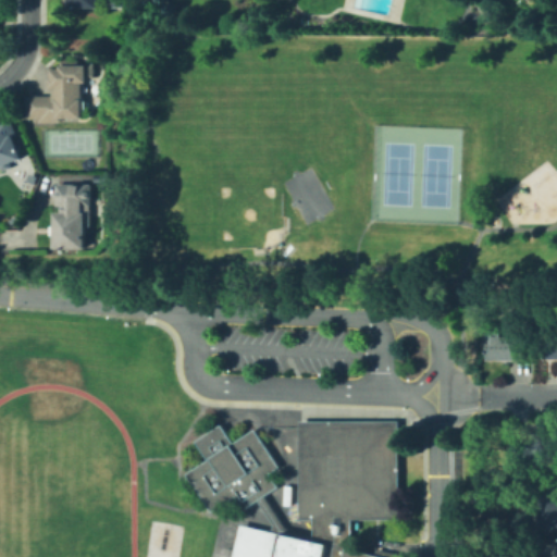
[(130,0),(130,9),(71,9),(71,0),(130,0)]
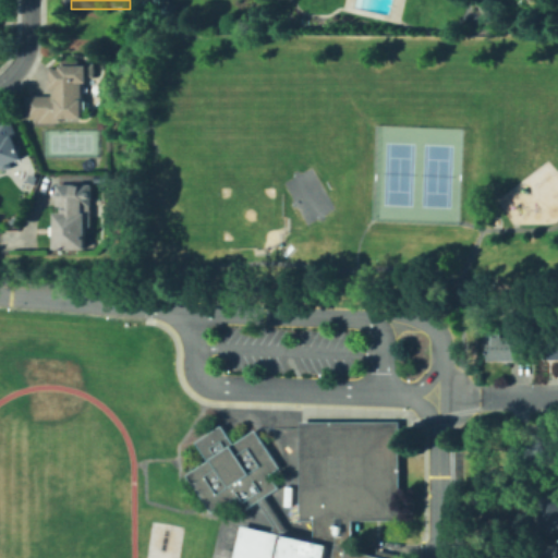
[(92,65),(92,83),(85,83),(85,118),(61,118),(61,124),(43,124),(43,118),(29,118),(29,97),(55,97),(55,70),(67,70),(67,65),(92,65)]
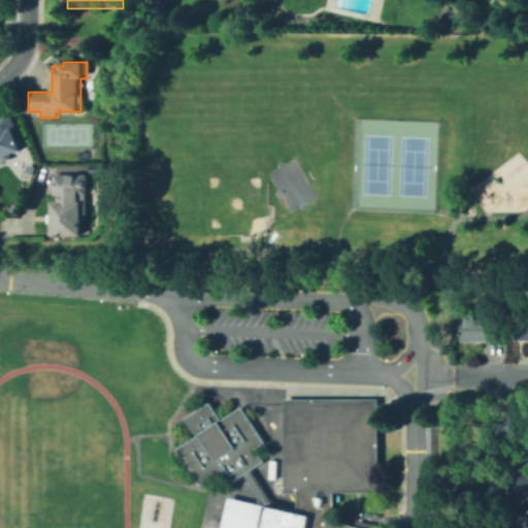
[(0,118),(10,114),(24,151),(0,160),(0,118)]
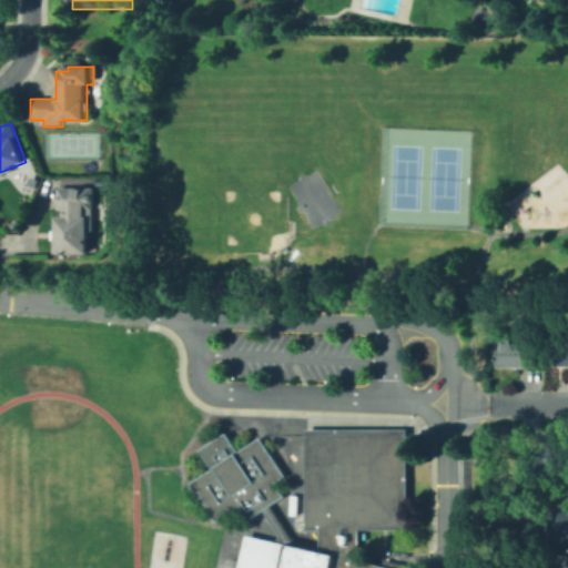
[(97,211),(97,232),(89,232),(89,255),(60,255),(60,216),(68,216),(68,211),(62,211),(62,190),(97,190),(97,211)]
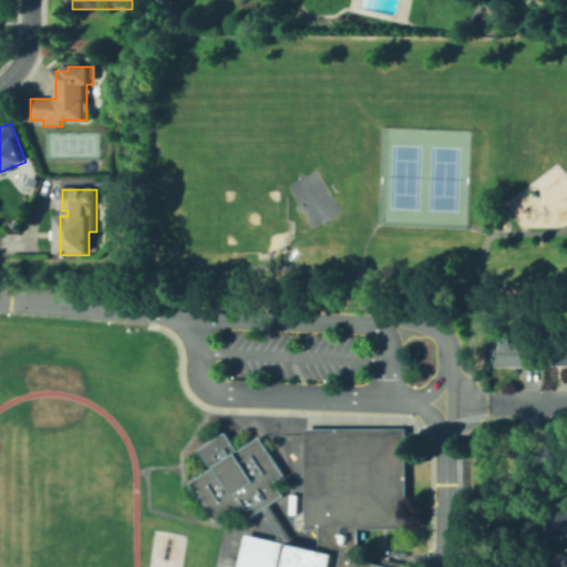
[(566,366),(557,366),(557,340),(566,340),(566,366)]
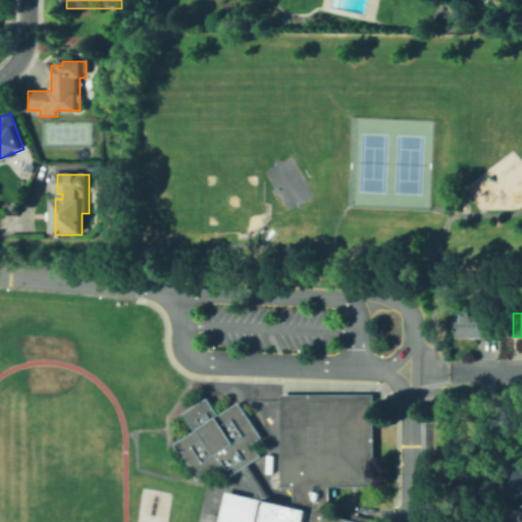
[(498,337),(459,337),(460,314),(499,315),(498,337)]
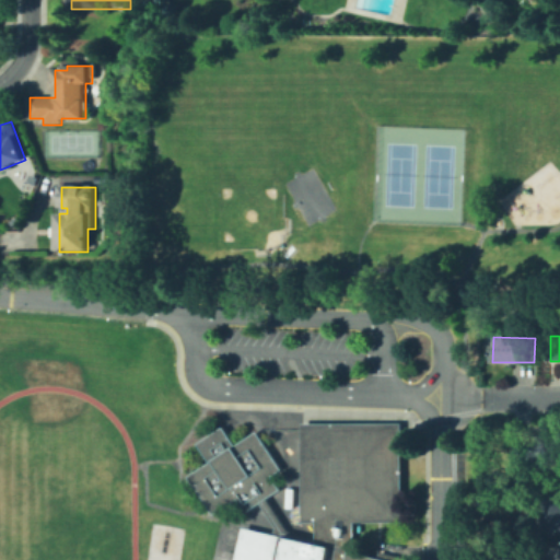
[(324,559),(327,546),(313,543),(313,535),(313,521),(300,521),(299,428),(299,421),(398,422),(398,520),(351,521),(351,551),(388,559),(324,559)]
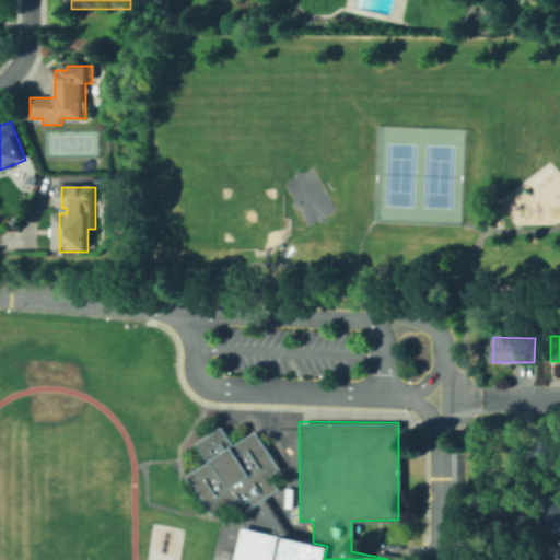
[(264,497),(257,501),(243,511),(234,497),(211,513),(185,475),(207,461),(195,442),(221,424),(233,444),(254,430),(255,431),(279,468),(268,475),(277,488),(264,497)]
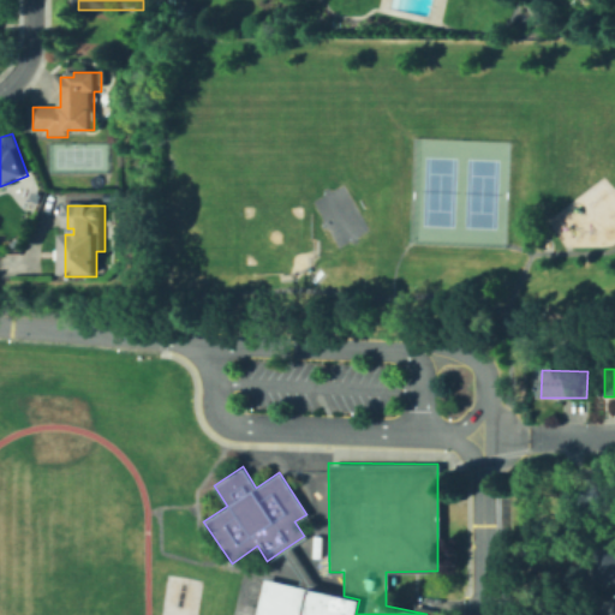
[(614,508),(566,508),(566,479),(605,479),(605,475),(614,475),(614,508)]
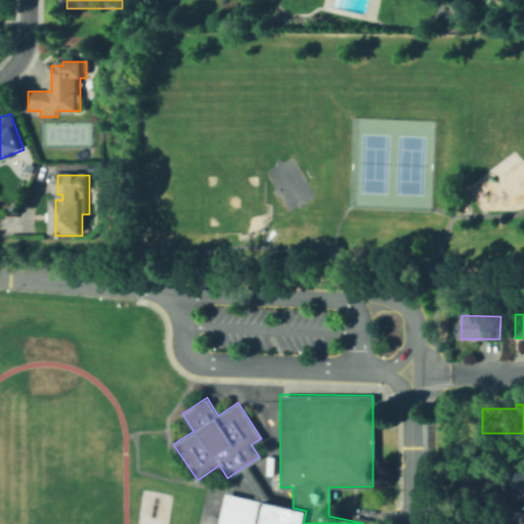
[(523,494),(510,494),(511,457),(523,457),(523,494)]
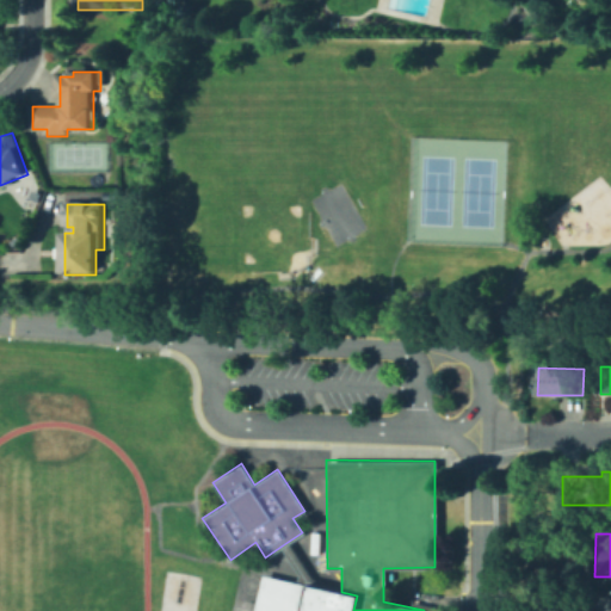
[(288,542),(310,578),(341,584),(341,592),(304,584),(295,581),(297,573),(281,547),(288,542)]
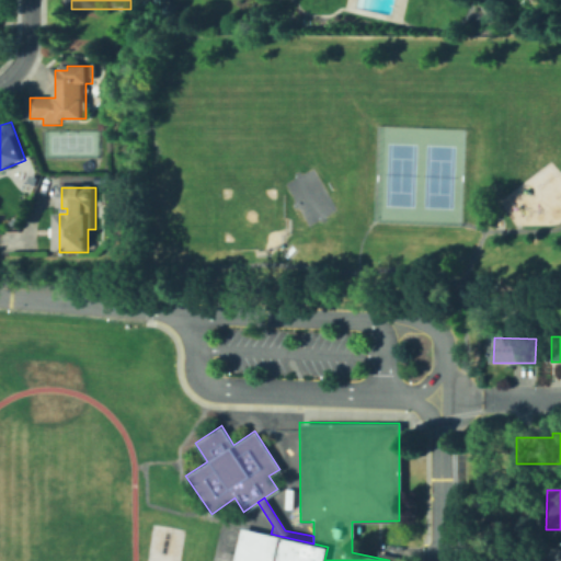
[(279,536),(273,560),(231,560),(240,526),(271,534),(279,536)]
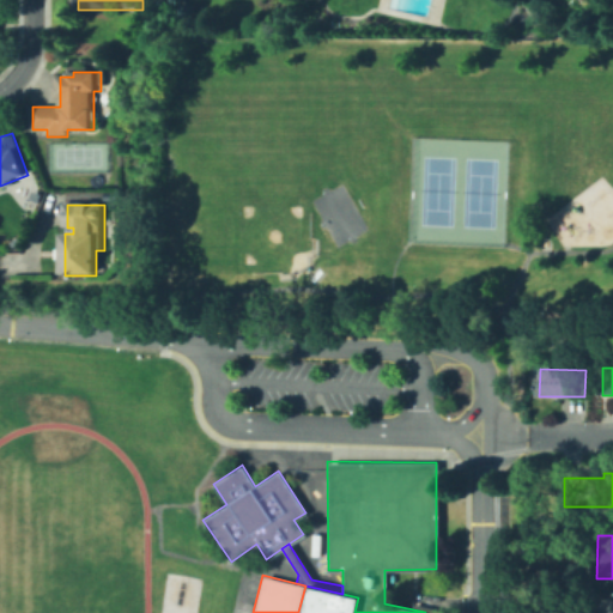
[(298,612),(305,586),(343,594),(358,598),(354,612),(298,612)]
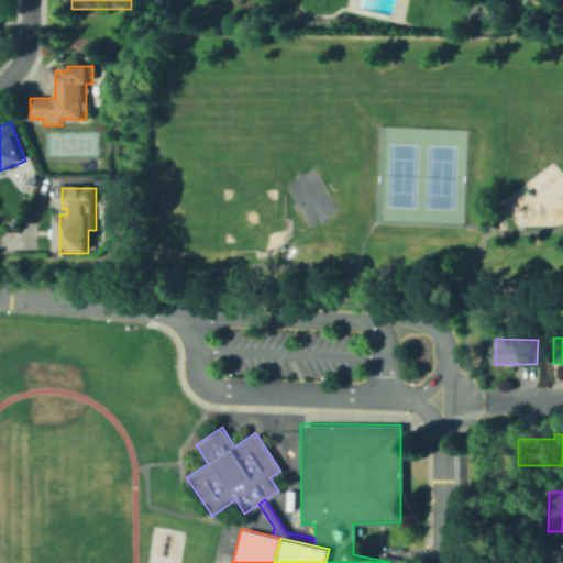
[(550,562),(551,550),(562,550),(562,562),(550,562)]
